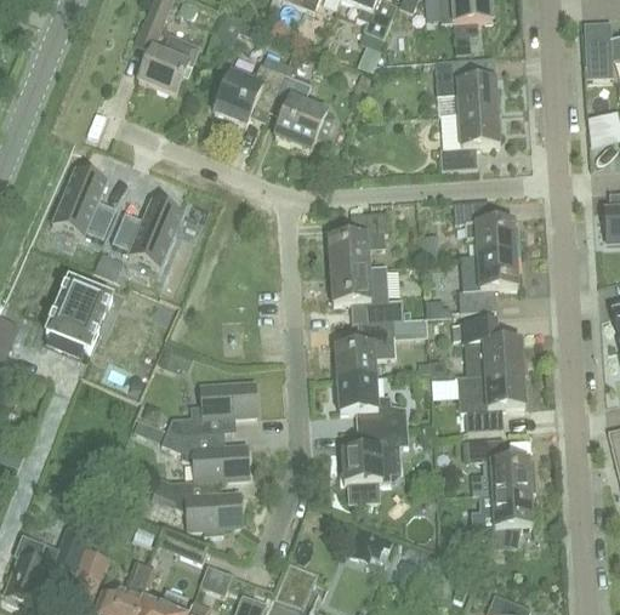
[(154,0),(144,24),(160,30),(172,0),(154,0)]
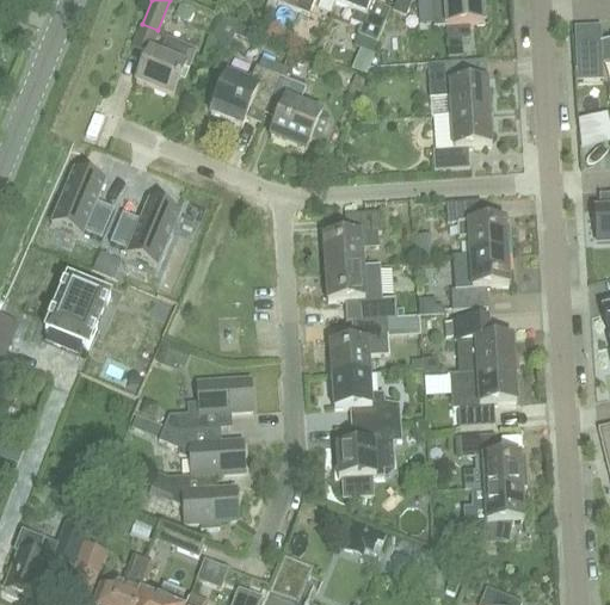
[(191,13),(193,7),(191,1),(188,0),(183,0),(179,2),(177,8),(179,14),(185,16),(191,13)]
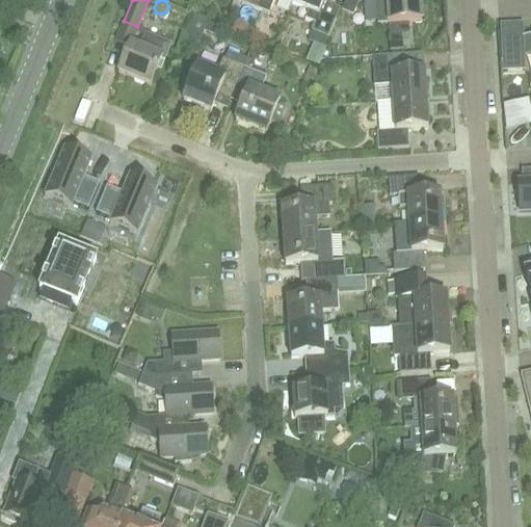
[(234,0),(231,7),(236,10),(240,0),(234,0)]
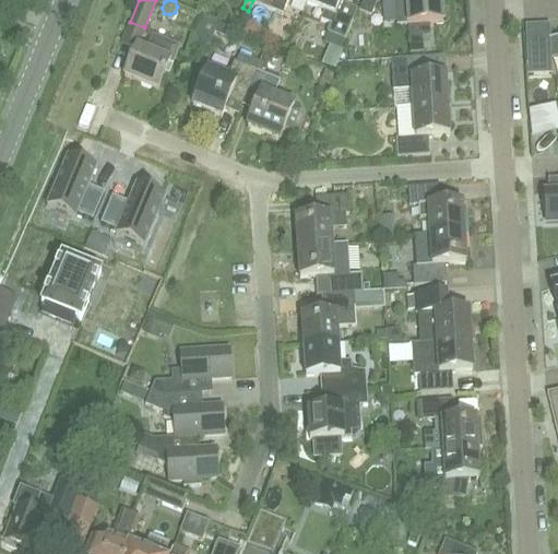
[(260,0),(283,10),(286,0),(260,0)]
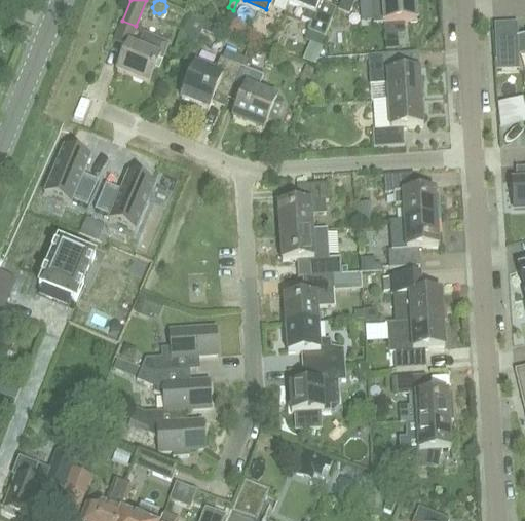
[(292,0),(305,5),(302,14),(312,19),(305,36),(322,43),(337,5),(326,0),(292,0)]
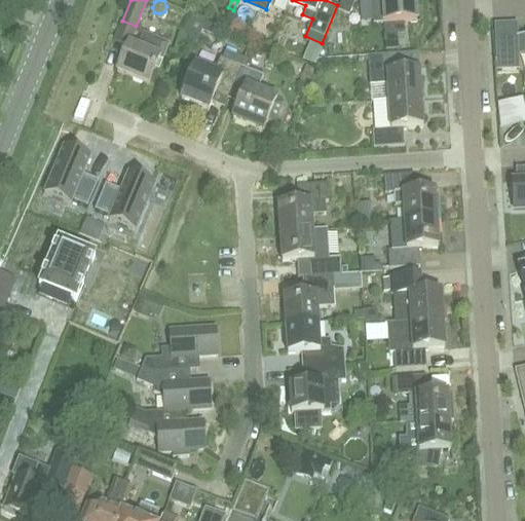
[(340,0),(338,6),(349,11),(353,0),(340,0)]
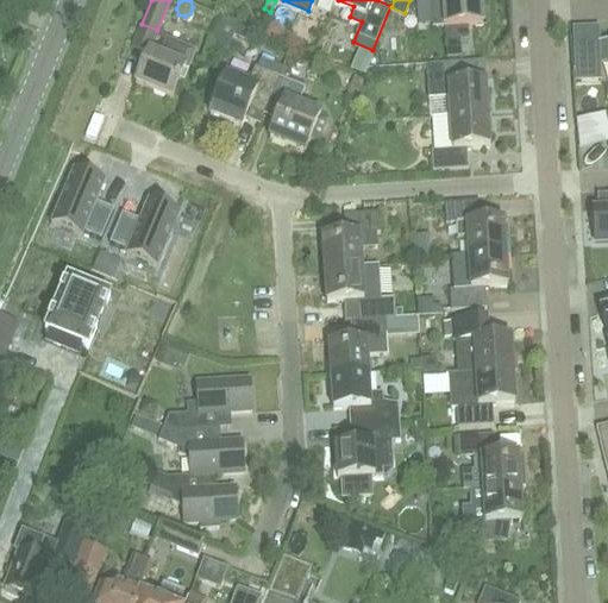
[(483,20),(481,0),(431,0),(433,24),(483,20)]
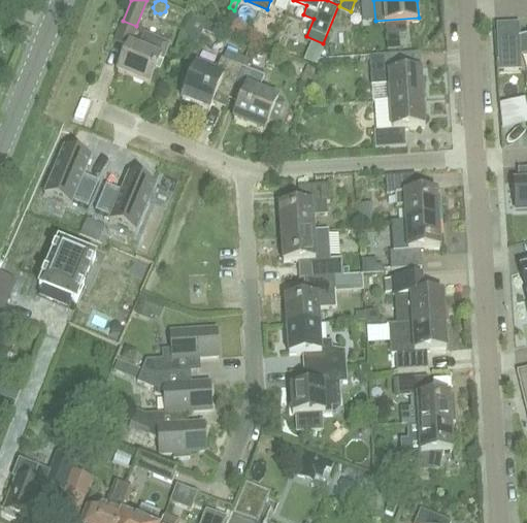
[(221,25),(209,19),(192,11),(182,33),(197,40),(202,27),(216,33),(221,25)]
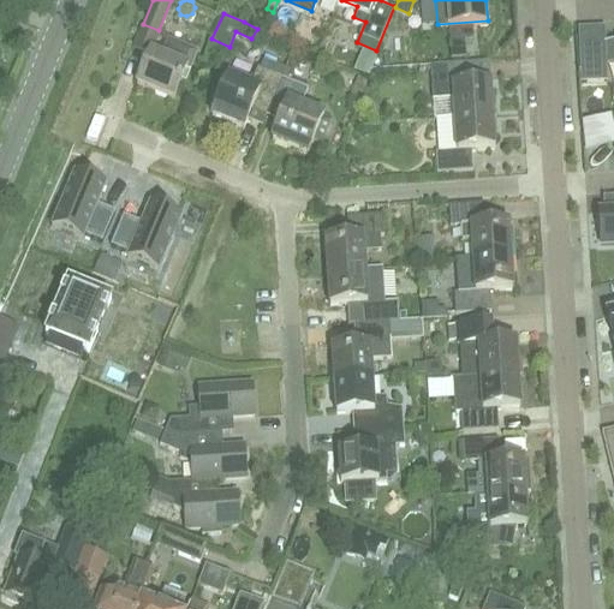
[(477,24),(453,25),(454,35),(469,36),(478,35),(477,24)]
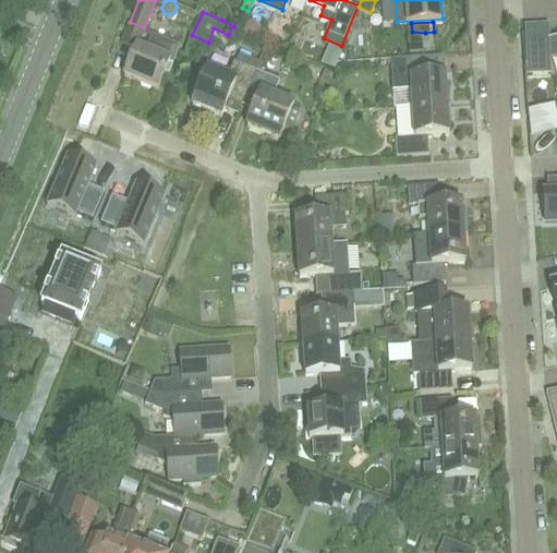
[(145,46),(137,43),(124,73),(158,87),(169,58),(173,60),(180,41),(153,29),(145,46)]
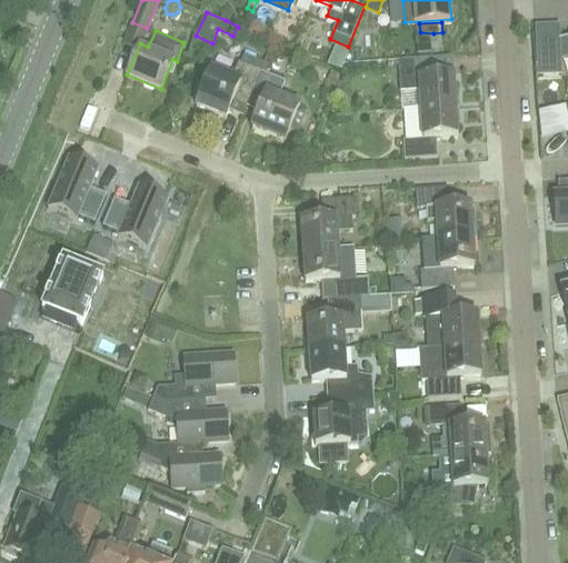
[(559,41),(537,42),(538,56),(539,73),(561,72),(560,54),(559,41)]
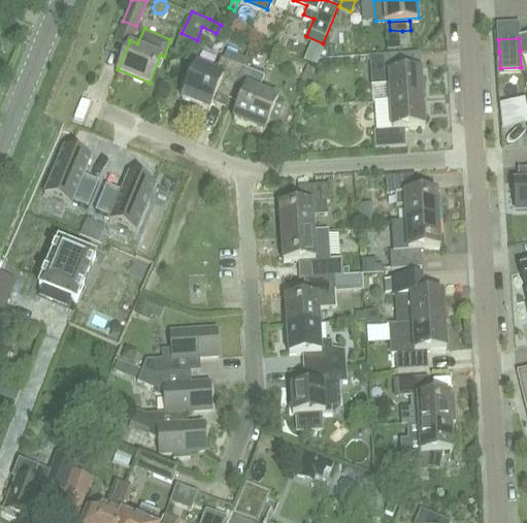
[(233,87),(243,64),(242,63),(245,56),(227,47),(224,55),(222,55),(216,69),(197,61),(183,96),(209,107),(220,83),(232,88),(232,87),(233,87)]
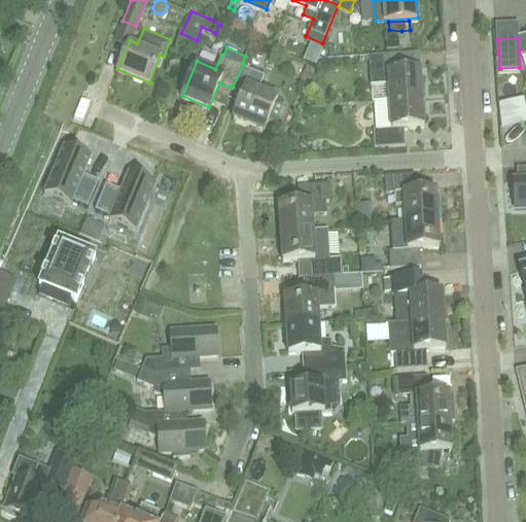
[(388,81),(389,97),(422,95),(421,67),(400,68),(399,50),(369,53),(371,82),(388,81)]
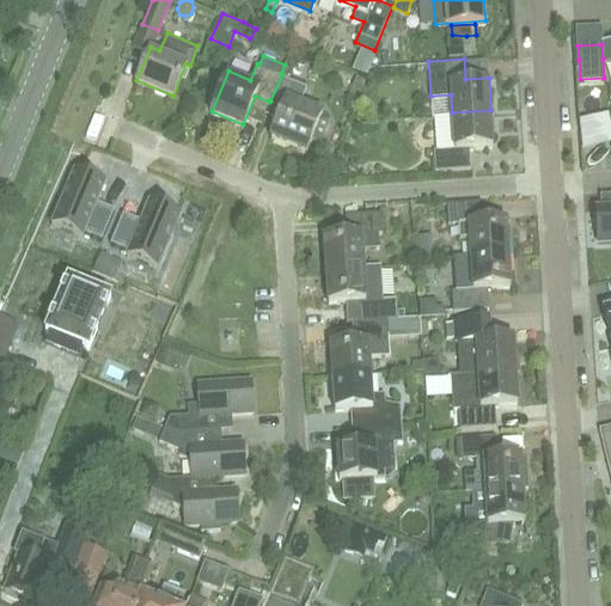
[(282,74),(270,101),(282,106),(270,135),(306,151),(312,136),(317,138),(322,136),(329,120),(327,115),(322,112),(323,110),(300,102),(307,85),(282,74)]
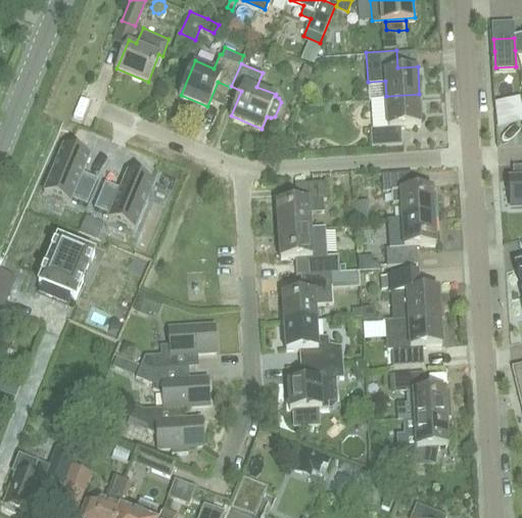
[(419,94),(386,96),(388,125),(371,126),(372,144),(402,142),(401,125),(421,124),(419,94)]
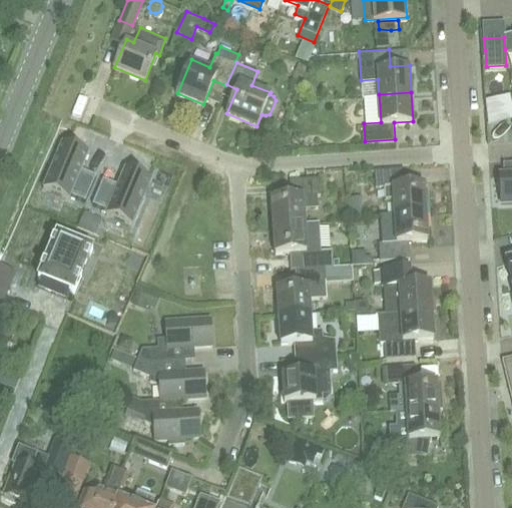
[(63,138),(43,184),(69,195),(70,192),(85,198),(96,173),(81,166),(89,149),(63,138)]
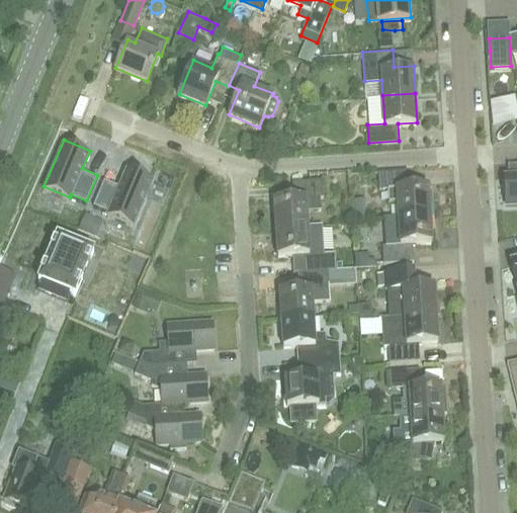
[(104,178),(93,203),(108,210),(107,214),(134,225),(154,177),(127,166),(119,184),(104,178)]
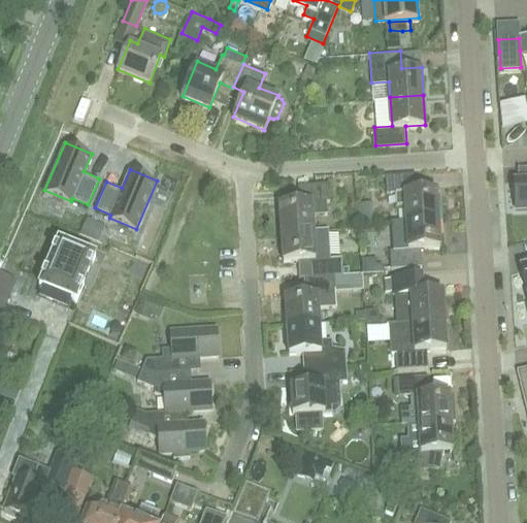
[(405,204),(405,218),(438,216),(437,188),(417,189),(416,171),(385,173),(386,191),(395,190),(396,204),(405,204)]
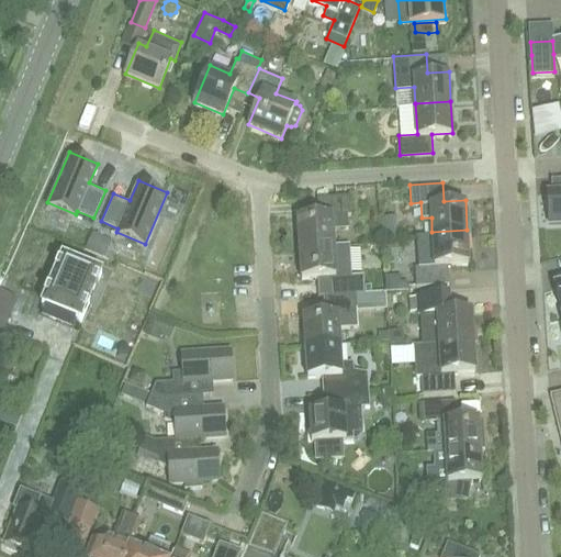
[(560,188),(548,190),(550,220),(560,219),(560,188)]
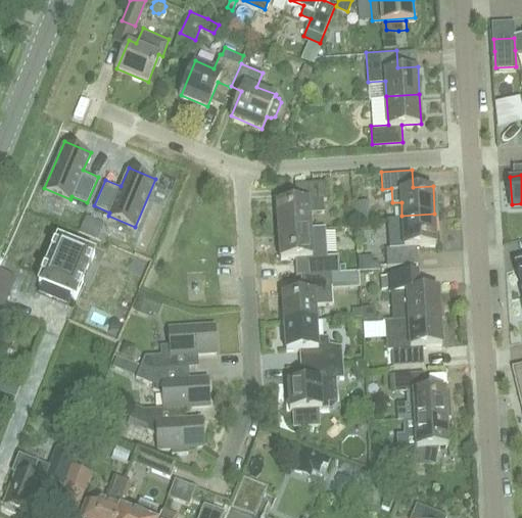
[(277,199),(279,228),(312,226),(311,210),(324,209),(324,196),(328,196),(326,179),(295,181),(296,198),(277,199)]
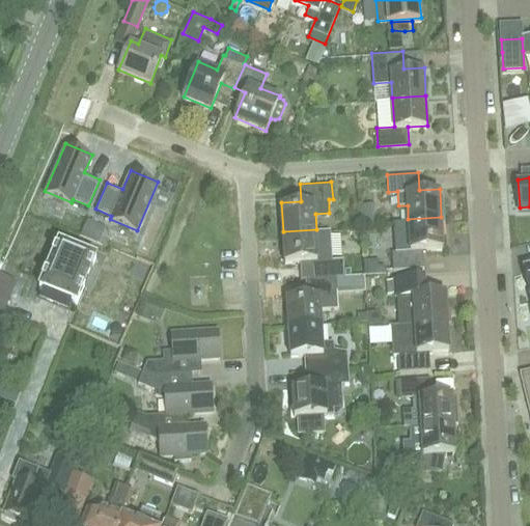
[(100,222),(89,217),(83,231),(93,236),(100,222)]
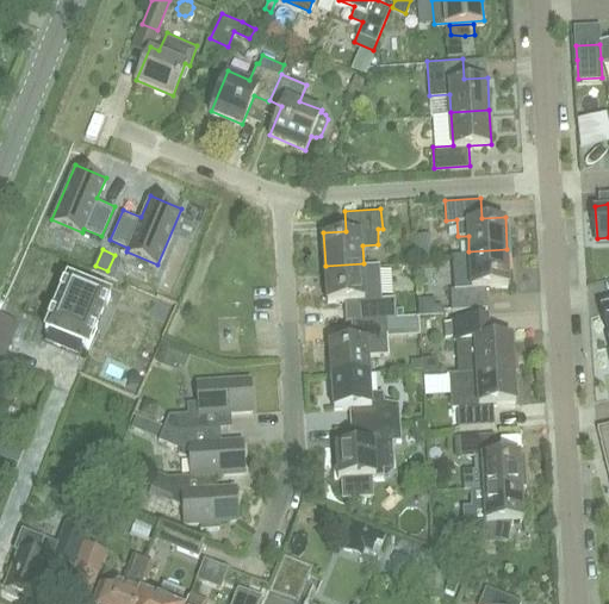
[(507,249),(468,251),(453,253),(454,286),(451,286),(452,307),(488,305),(486,285),(509,284),(507,249)]
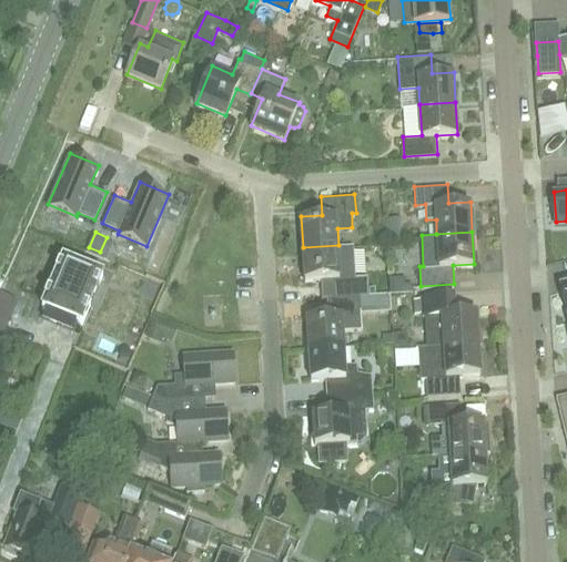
[(338,245),(303,247),(305,278),(323,277),(324,296),(327,295),(361,293),(370,293),(368,274),(356,275),(354,244),(338,245)]
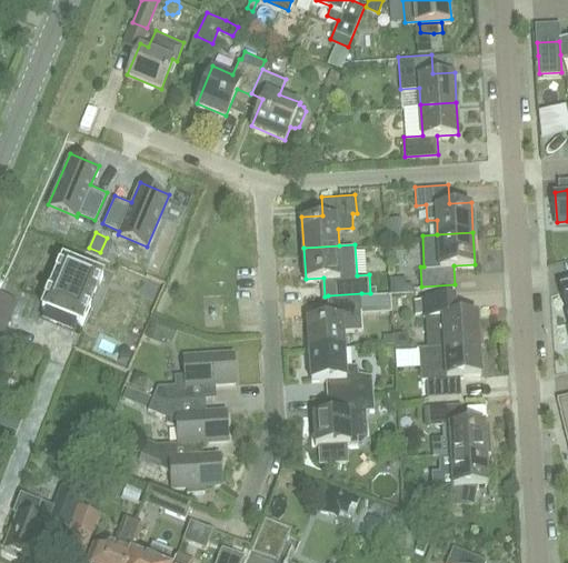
[(123,258),(90,344),(121,355),(155,270),(123,258)]
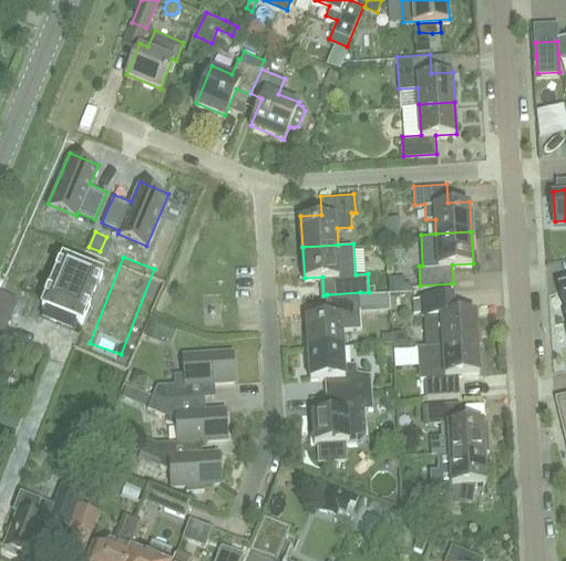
[(63,258),(43,305),(83,322),(105,273),(63,258)]
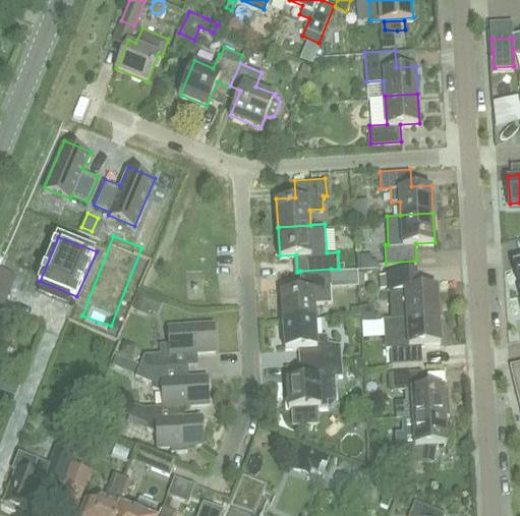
[(0,267),(0,305),(1,306),(15,274),(0,267)]
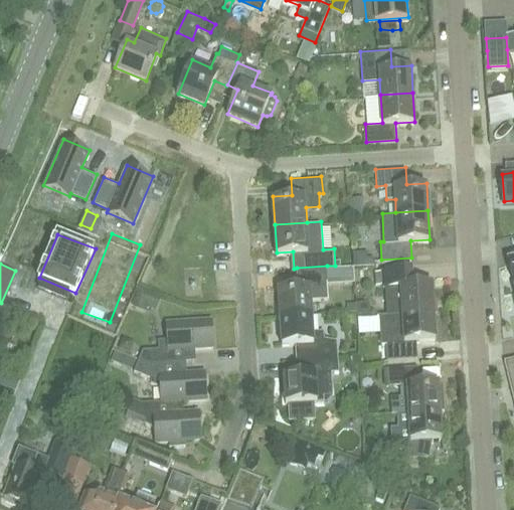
[(329,297),(327,266),(297,268),(298,285),(279,287),(281,315),(312,313),(311,298),(329,297)]
